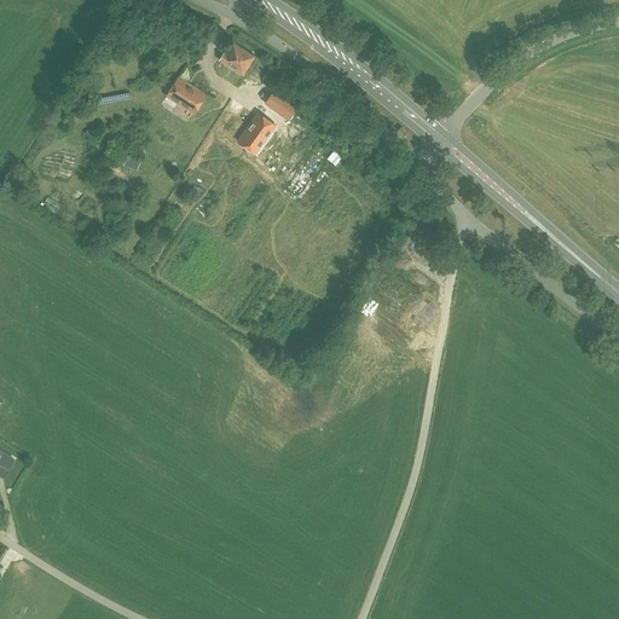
[(232,44),(221,61),(243,75),(254,57),(232,42),(232,44)]
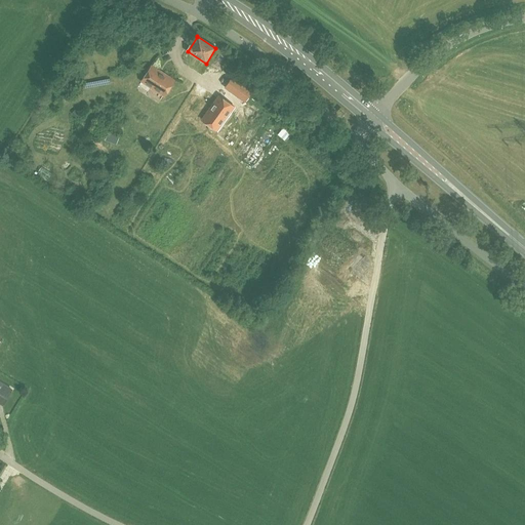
[(144,78),(142,81),(148,85),(164,95),(169,87),(173,81),(159,72),(151,66),(144,78)]
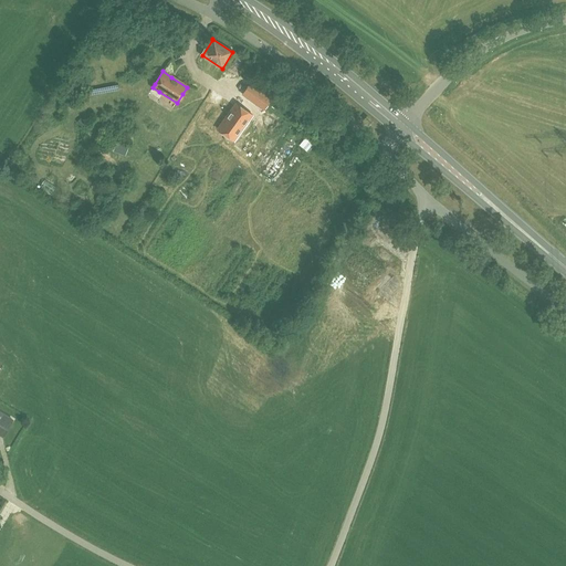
[(272,100),(250,85),(242,96),(264,111),(272,100)]
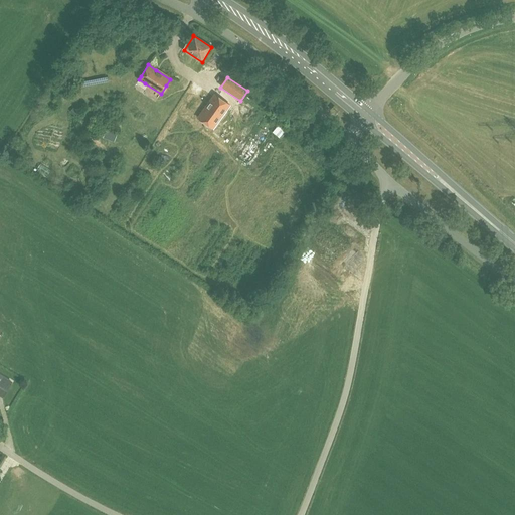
[(213,95),(197,120),(212,129),(228,105),(213,95)]
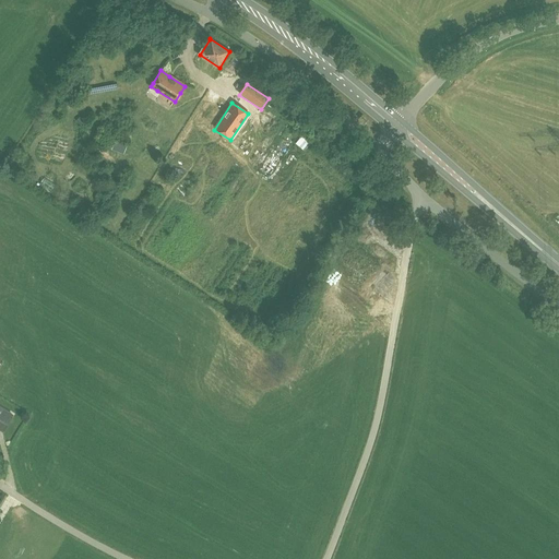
[(265,125),(240,155),(251,164),(251,163),(259,168),(277,145),(288,154),(294,147),(290,144),(298,135),(293,131),(285,141),(265,125)]
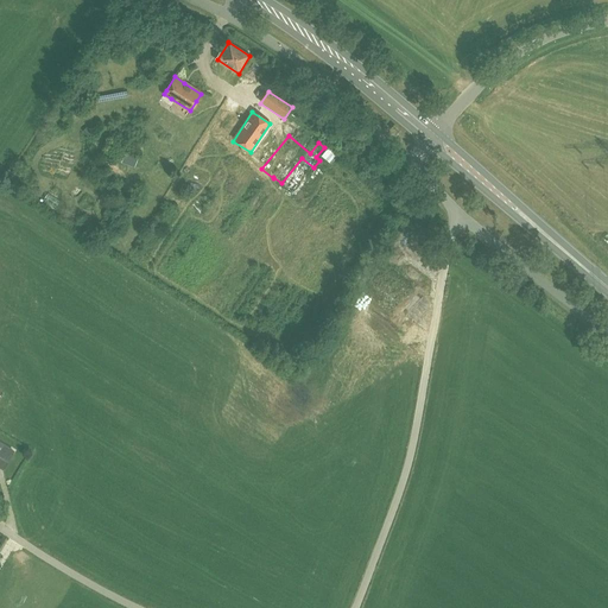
[(119,166),(126,172),(139,159),(132,152),(119,166)]
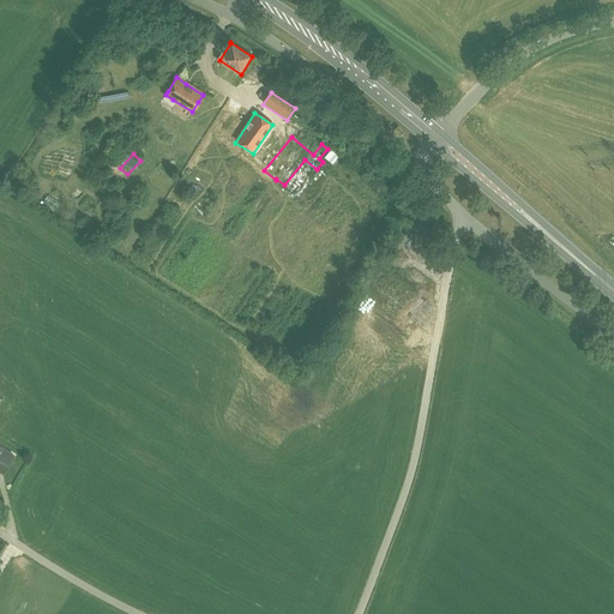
[(89,162),(88,176),(100,176),(100,163),(89,162)]
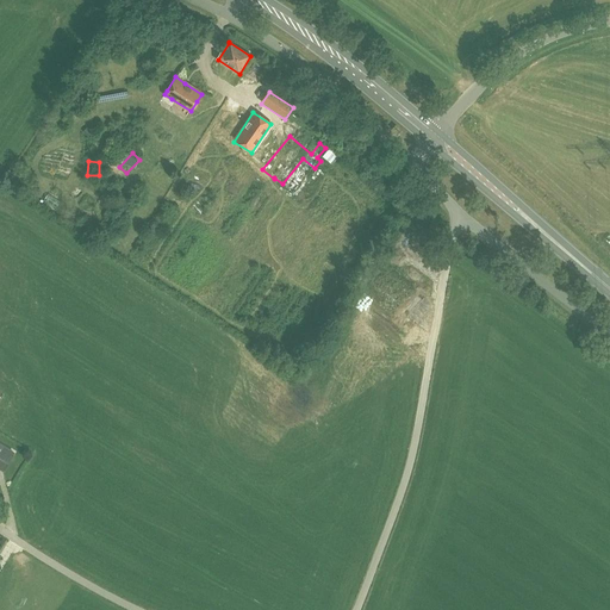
[(155,181),(172,190),(178,178),(161,169),(155,181)]
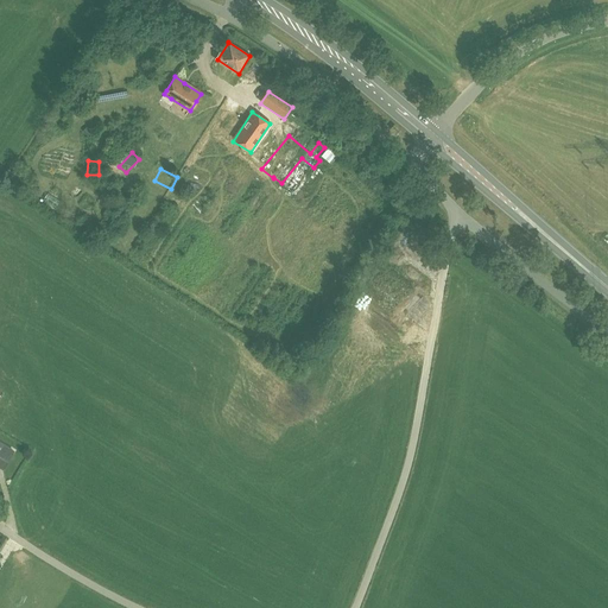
[(200,182),(195,191),(200,195),(206,184),(200,182)]
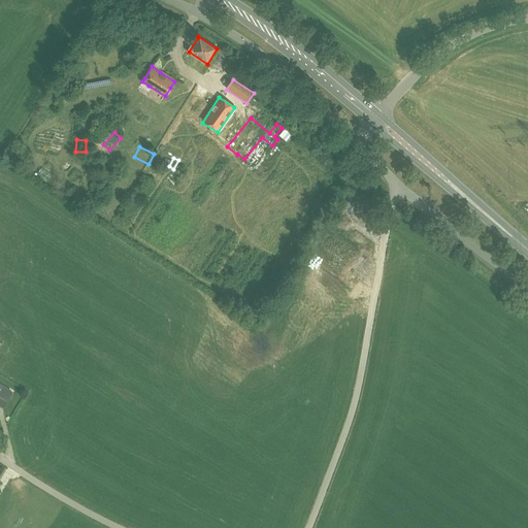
[(0,404),(2,406),(11,391),(0,384),(0,404)]
